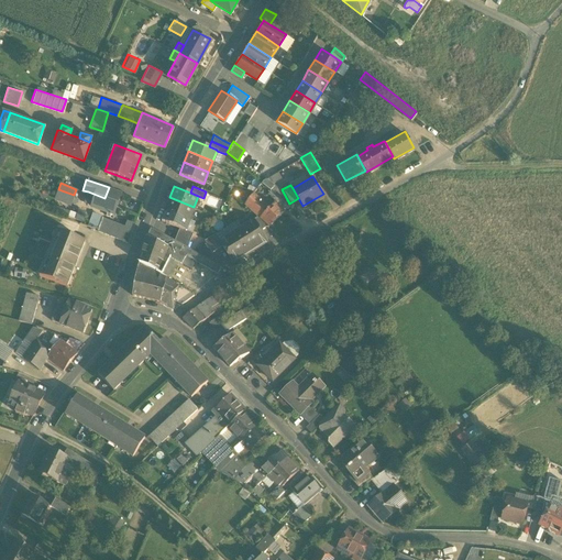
[(109,187),(105,198),(88,191),(85,198),(92,201),(91,205),(103,209),(107,210),(110,211),(110,212),(112,212),(121,191),(109,187)]
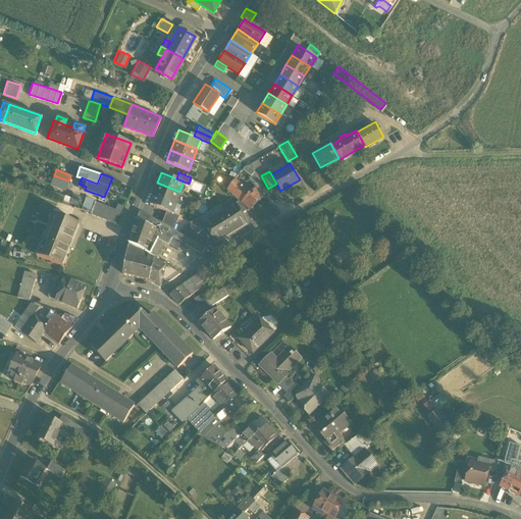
[(247,178),(254,184),(257,179),(250,174),(247,178)]
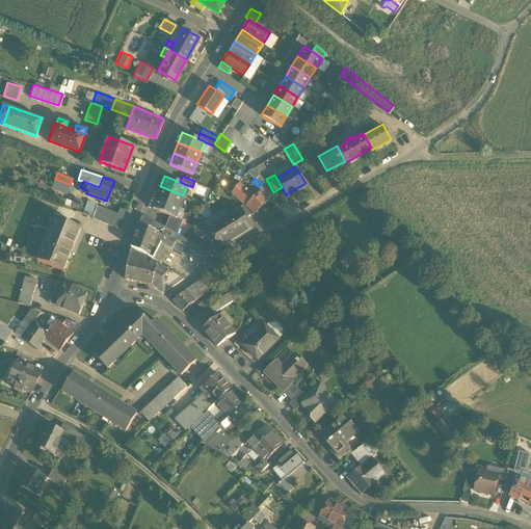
[(231,191),(245,204),(254,195),(238,182),(231,191)]
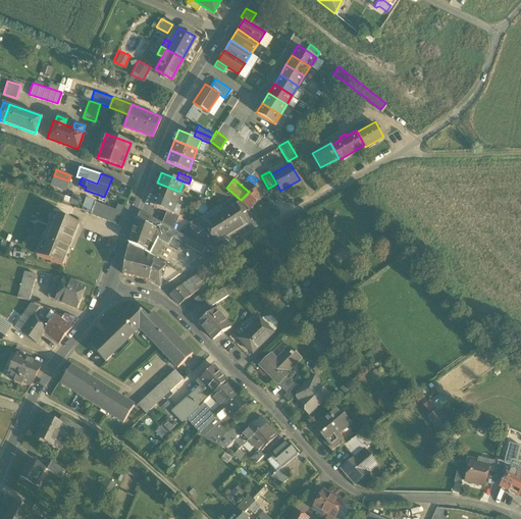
[(254,187),(262,195),(268,189),(257,179),(254,184),(252,186),(254,187)]
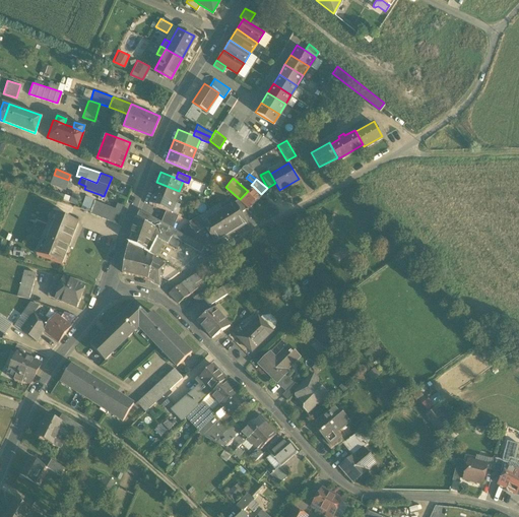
[(156,182),(152,192),(175,201),(179,191),(156,182)]
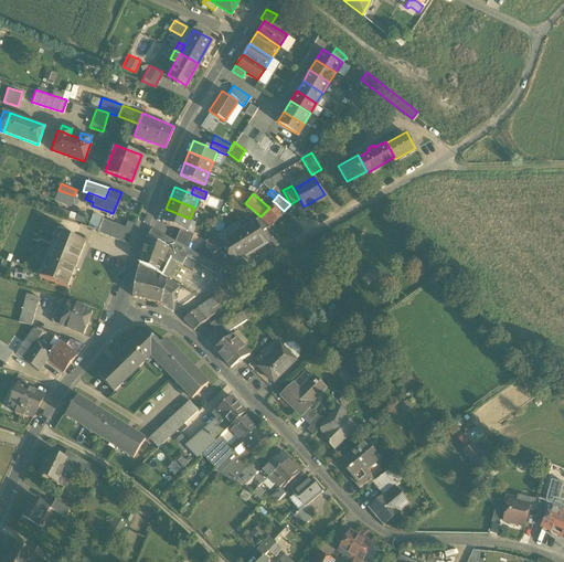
[(275,202),(269,208),(261,216),(269,225),(284,211),(275,202)]
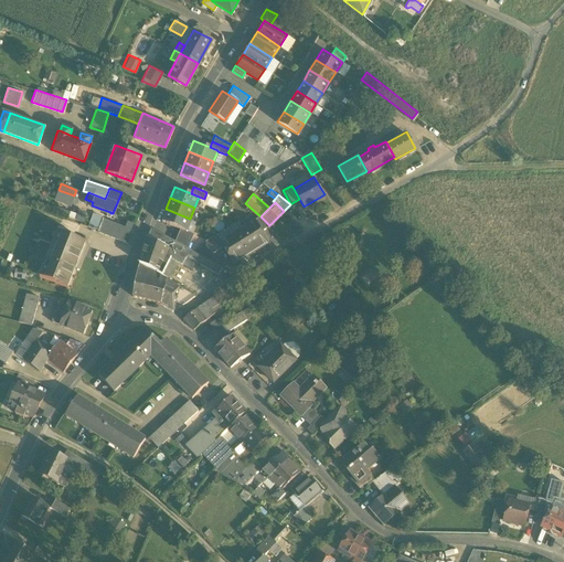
[(77,208),(74,216),(82,220),(85,210),(77,208)]
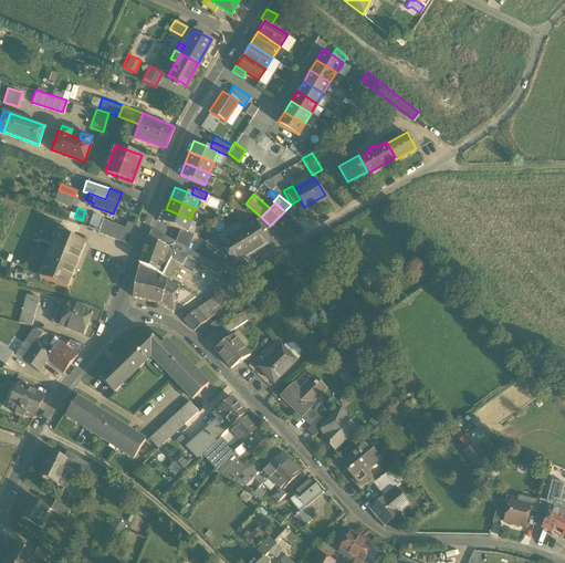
[(186,230),(190,219),(166,209),(161,220),(179,228),(186,230)]
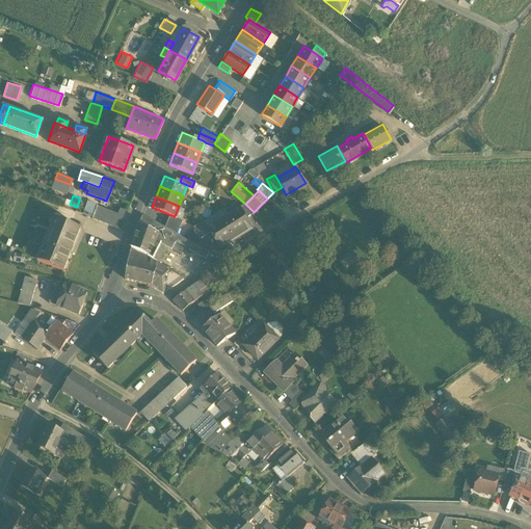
[(82,211),(91,214),(96,204),(86,200),(82,211)]
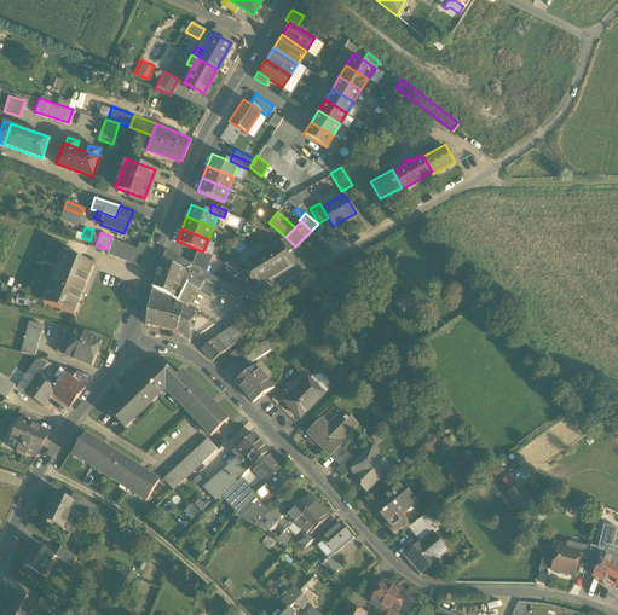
[(277,241),(284,251),(294,245),(283,236),(277,239),(277,241)]
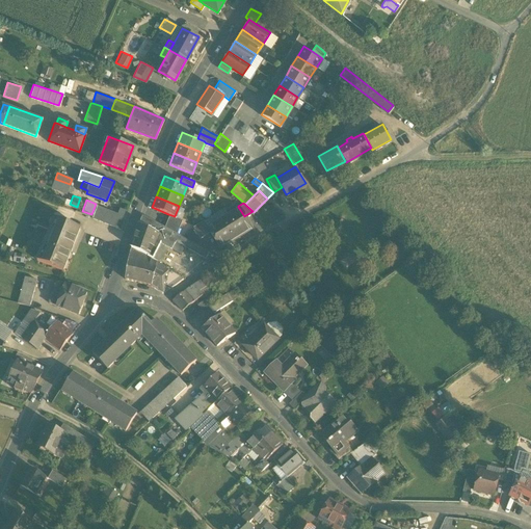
[(91,215),(120,227),(127,209),(120,207),(116,212),(96,204),(91,214),(91,215)]
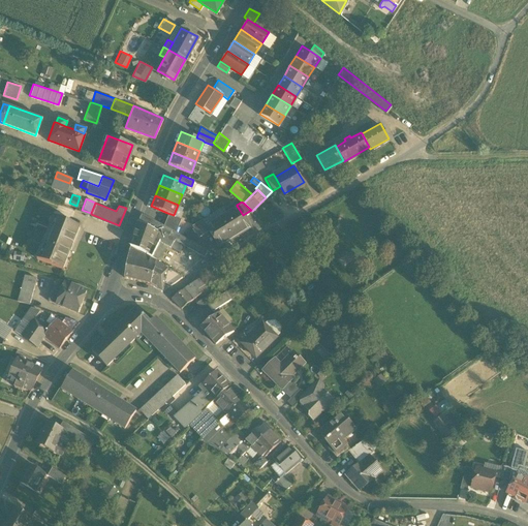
[(207,222),(224,211),(221,206),(204,217),(207,222)]
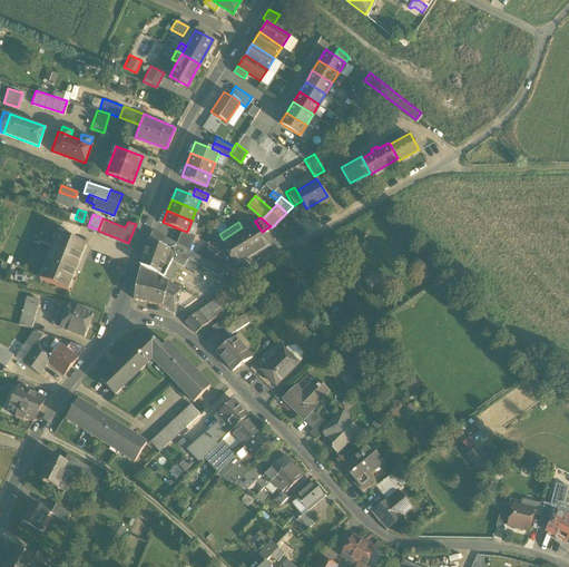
[(255,222),(244,228),(257,250),(268,243),(262,232),(255,222)]
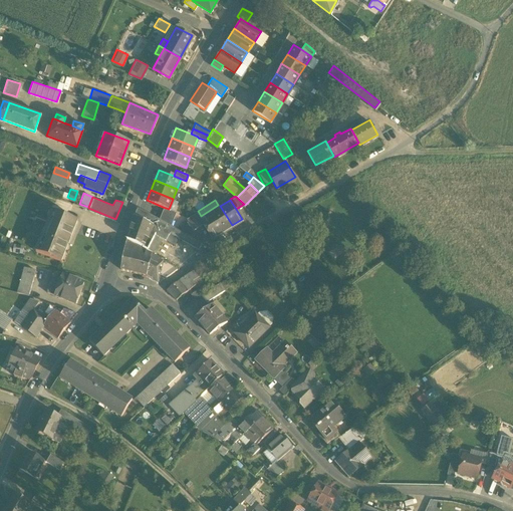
[(134,215),(153,223),(156,216),(137,206),(134,215)]
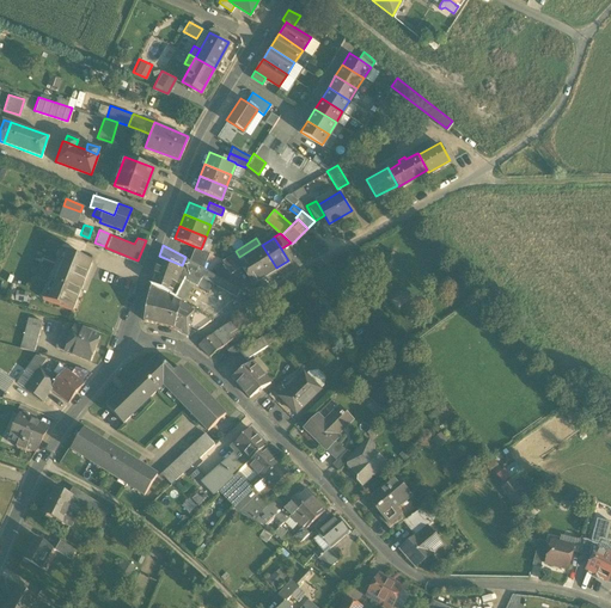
[(262,245),(250,252),(264,275),(276,268),(262,245)]
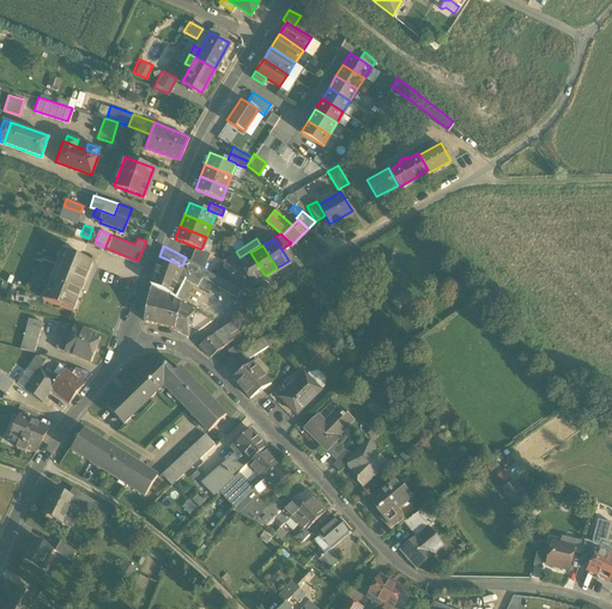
[(194,247),(192,253),(206,259),(210,253),(201,249),(194,247)]
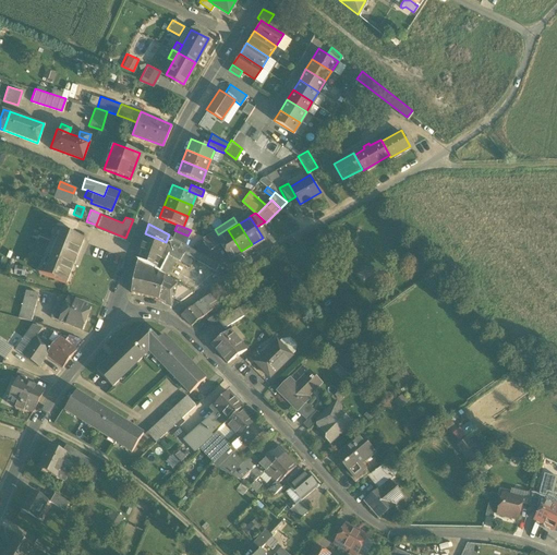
[(40,273),(64,281),(82,237),(58,227),(40,273)]
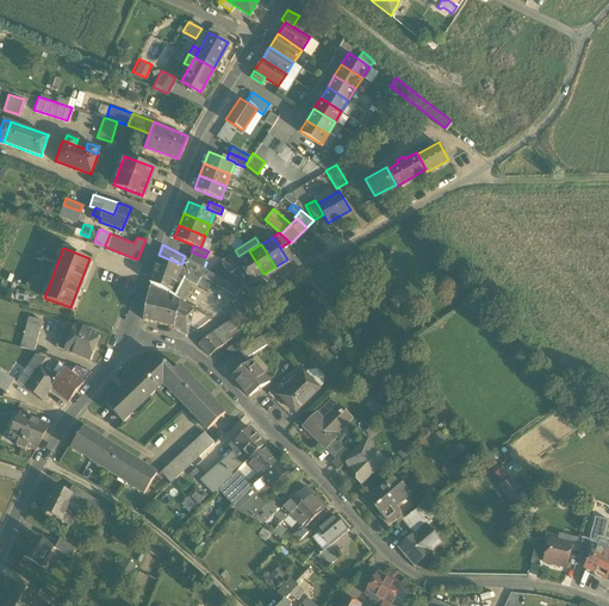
[(232,250),(227,255),(235,268),(241,264),(237,258),(232,250)]
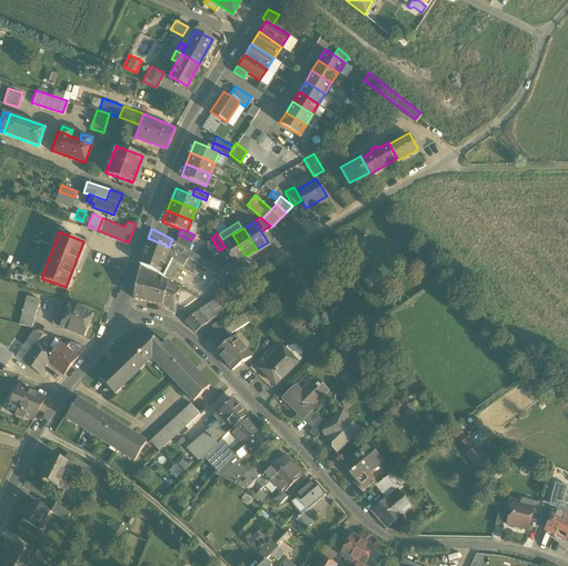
[(188,248),(191,240),(178,235),(176,241),(188,248)]
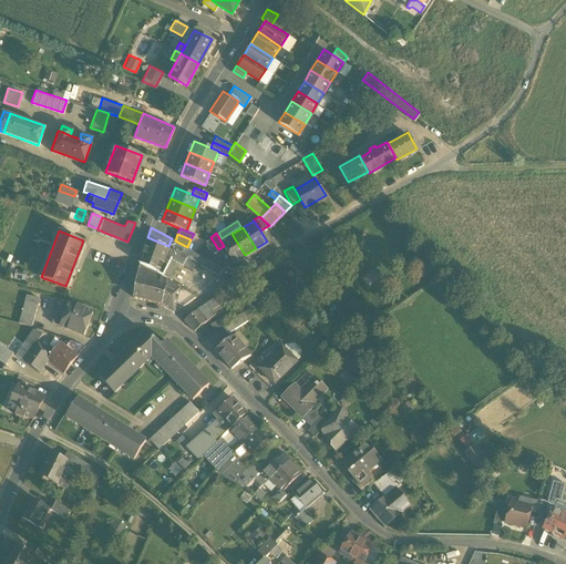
[(234,263),(245,255),(232,234),(220,241),(224,246),(234,263)]
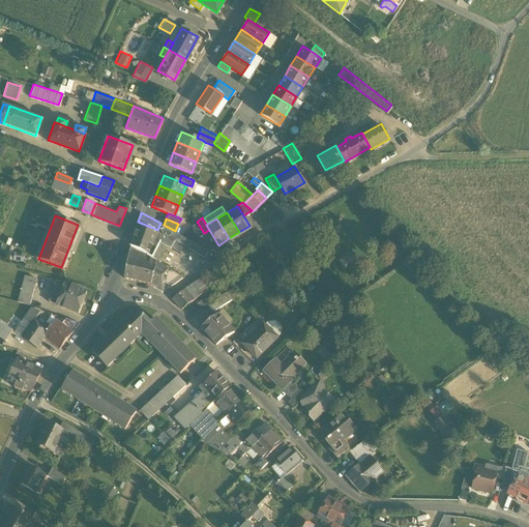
[(129,244),(147,254),(154,237),(157,230),(138,222),(129,244)]
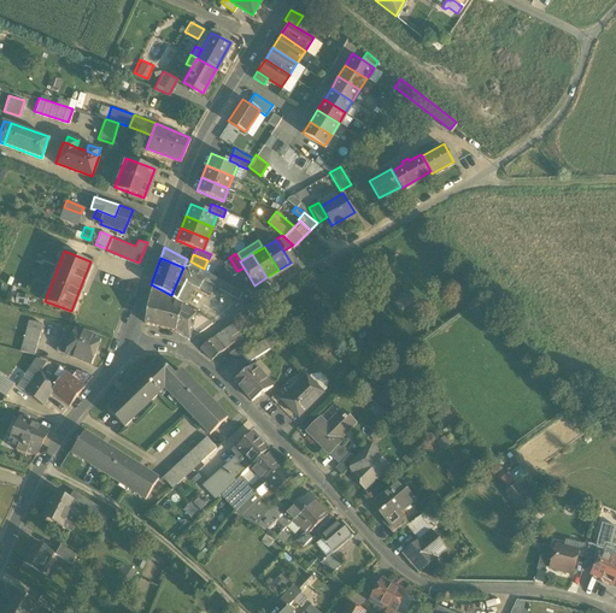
[(232,275),(238,271),(229,258),(223,261),(232,275)]
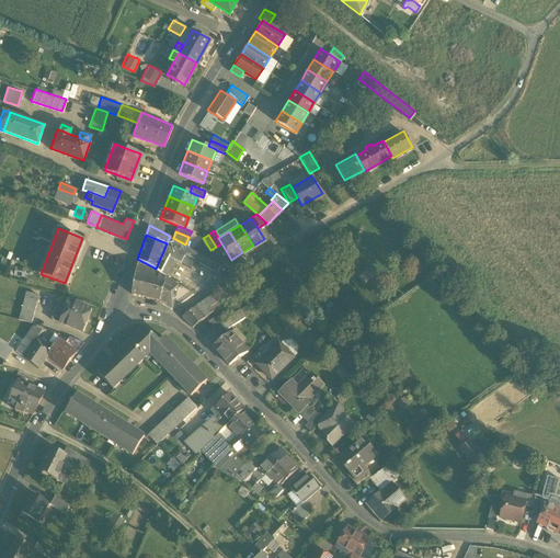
[(181,260),(185,252),(189,247),(170,236),(167,243),(163,251),(170,253),(169,254),(181,260)]
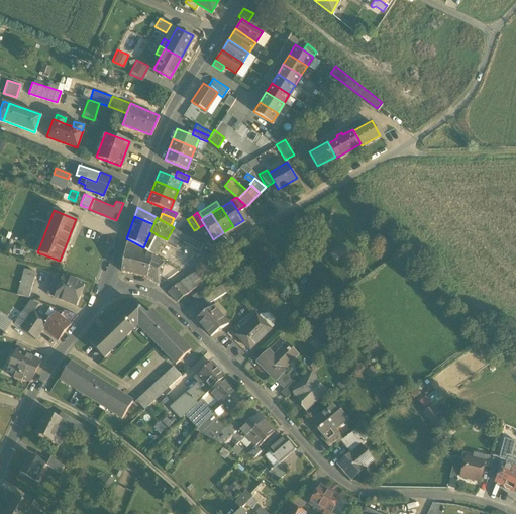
[(202,243),(174,227),(171,232),(176,235),(199,248),(202,243)]
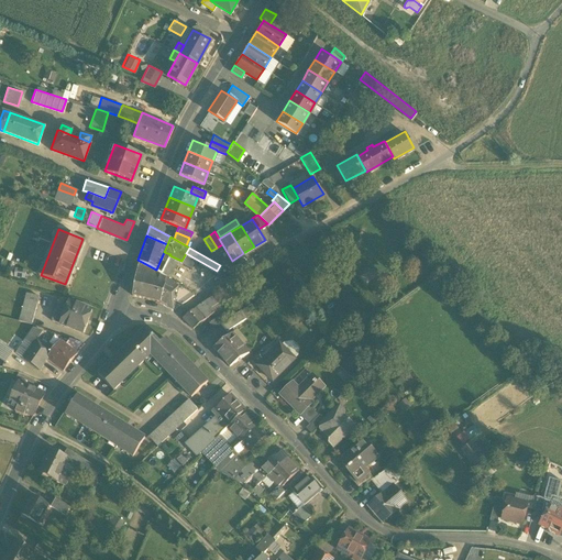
[(171,254),(164,252),(156,270),(162,272),(169,255),(171,254)]
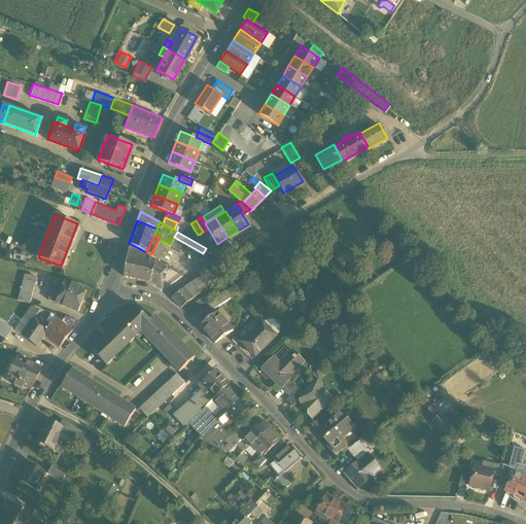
[(170,244),(175,247),(179,240),(174,237),(170,244)]
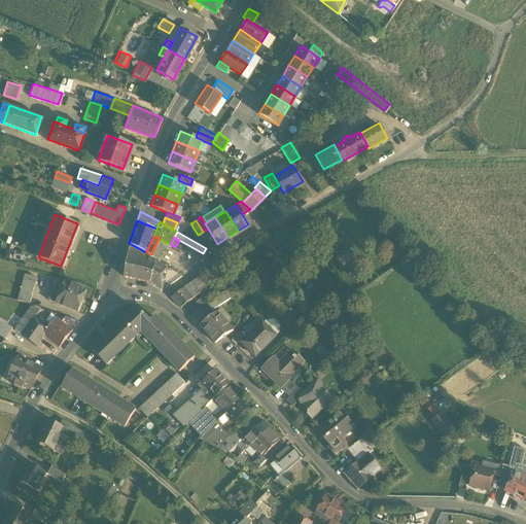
[(125,274),(149,281),(155,259),(129,245),(127,252),(124,274),(125,274)]
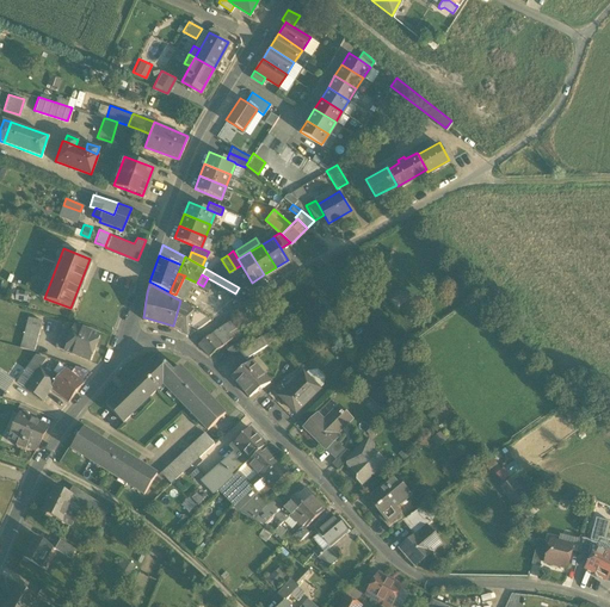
[(173,326),(186,334),(189,323),(196,328),(210,317),(192,308),(180,301),(173,326)]
